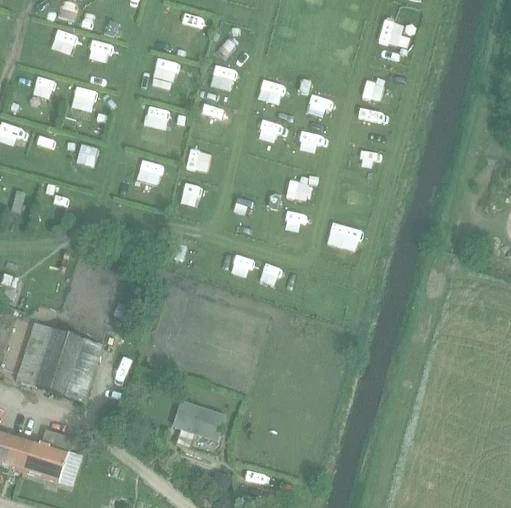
[(154,76),(151,92),(174,96),(177,79),(154,76)]
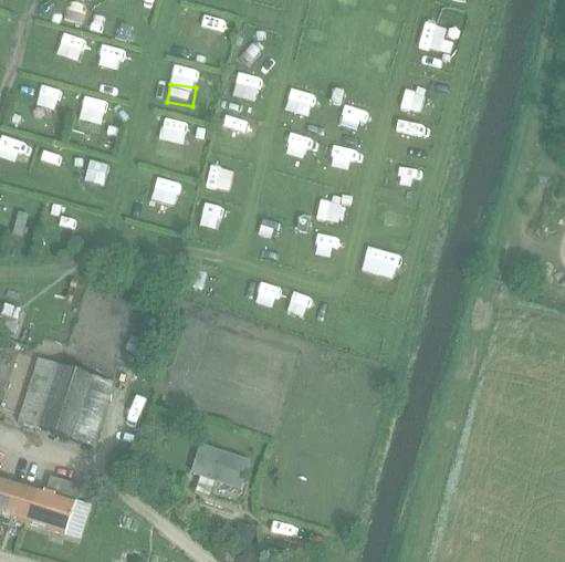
[(153,137),(149,158),(174,162),(177,142),(153,137)]
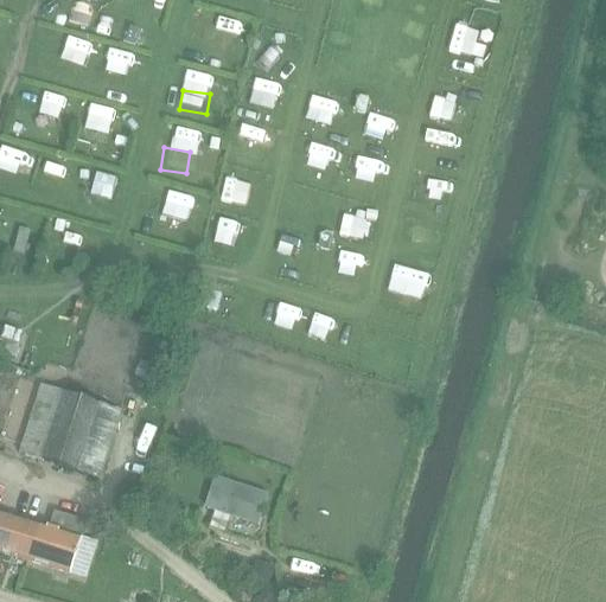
[(25,175),(27,162),(1,158),(0,164),(0,170),(25,175)]
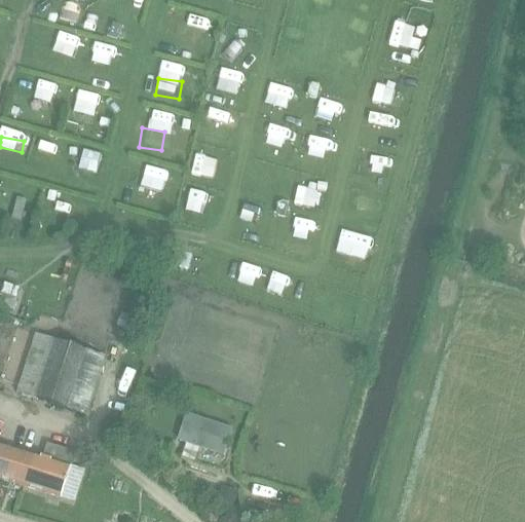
[(81,181),(84,158),(61,154),(58,178),(81,181)]
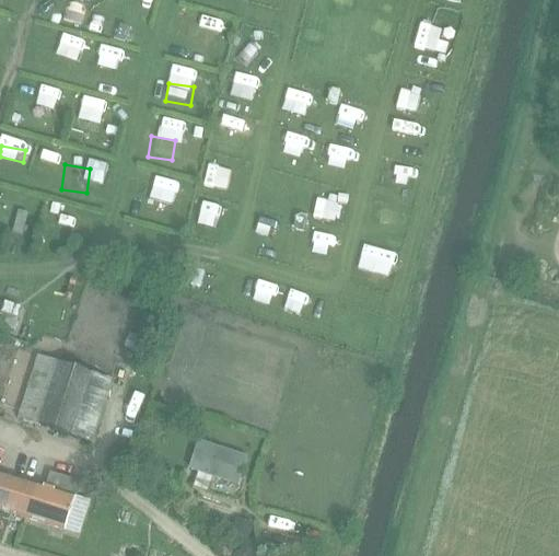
[(162,193),(139,189),(136,207),(159,210),(162,193)]
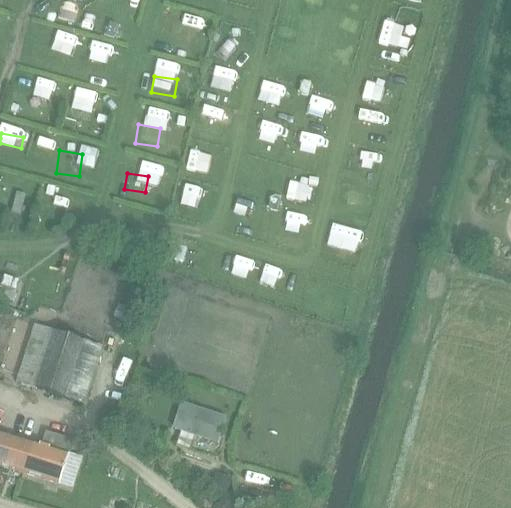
[(105,254),(124,262),(133,241),(114,233),(105,254)]
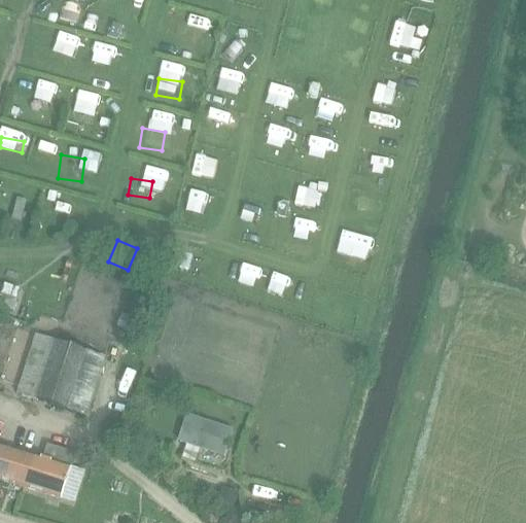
[(0,304),(13,310),(18,298),(0,290),(0,304)]
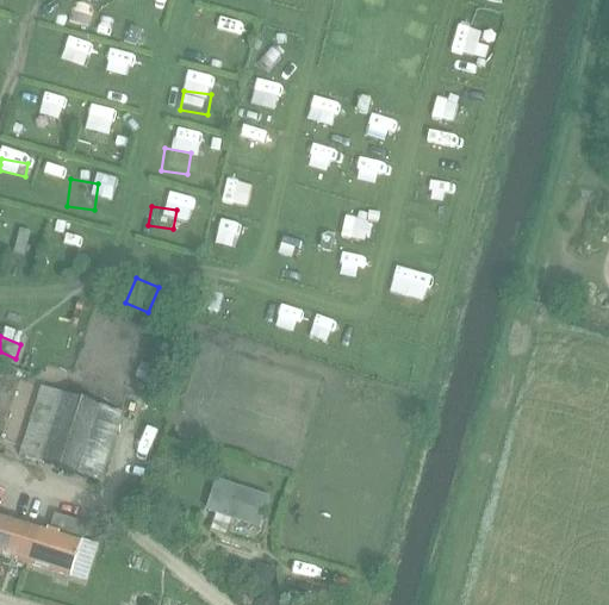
[(39,384),(18,453),(97,478),(119,409),(39,384)]
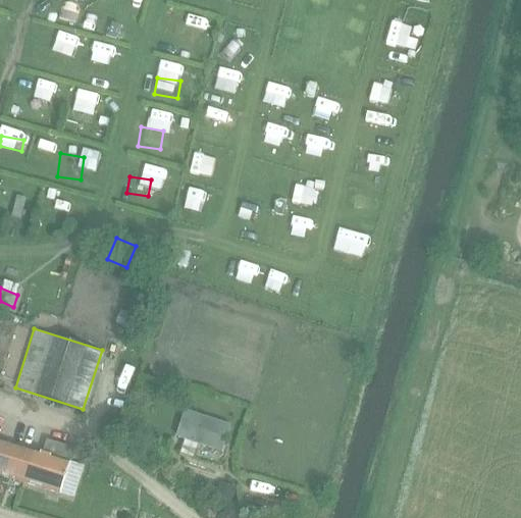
[(228,425),(184,410),(175,435),(184,438),(178,454),(192,459),(197,443),(220,451),(228,425)]
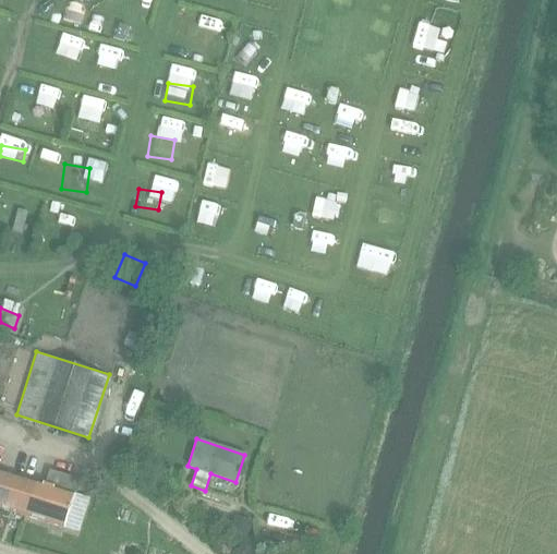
[(0,505),(63,526),(74,492),(79,478),(49,469),(45,482),(0,468),(0,505)]
